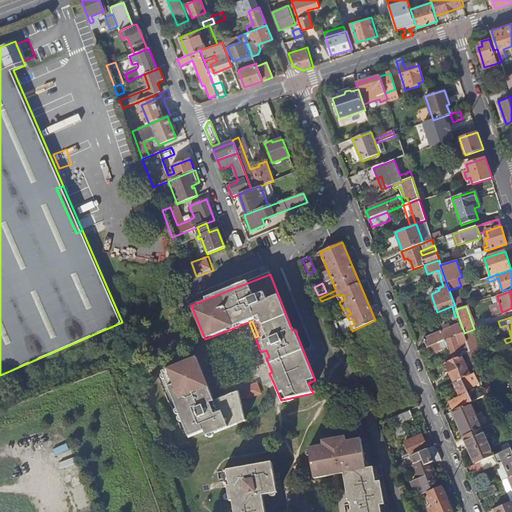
[(335,323),(331,325),(336,338),(347,333),(345,328),(339,331),(335,323)]
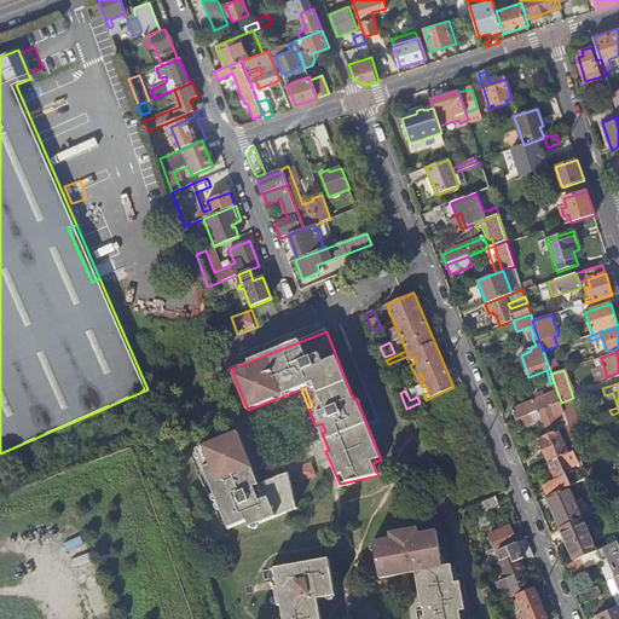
[(516,420),(531,414),(550,406),(561,401),(557,392),(513,410),(516,420)]
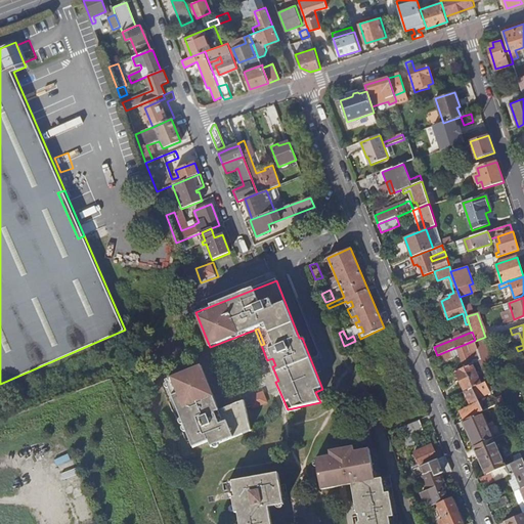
[(475,341),(478,350),(482,359),(483,363),(487,361),(480,339),(475,341)]
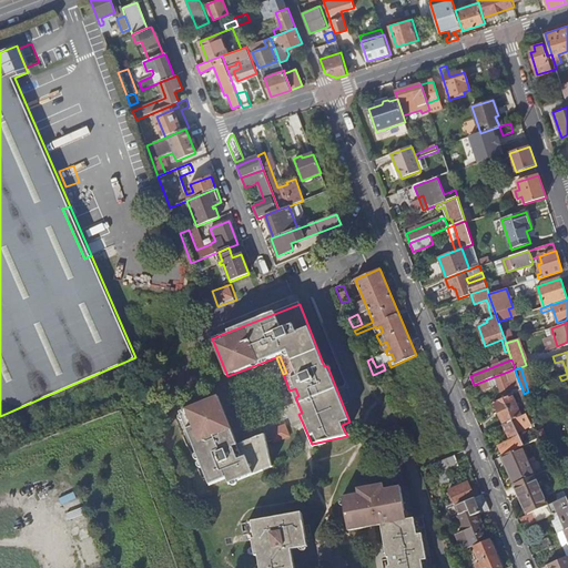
[(515,368),(505,373),(505,375),(497,378),(503,395),(511,392),(517,389),(516,388),(518,388),(516,379),(518,379),(515,369),(515,368)]
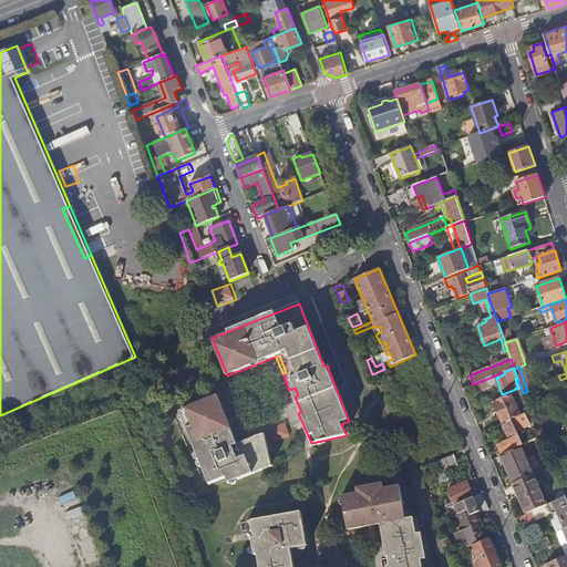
[(473,384),(464,388),(466,395),(490,387),(486,379),(473,384)]
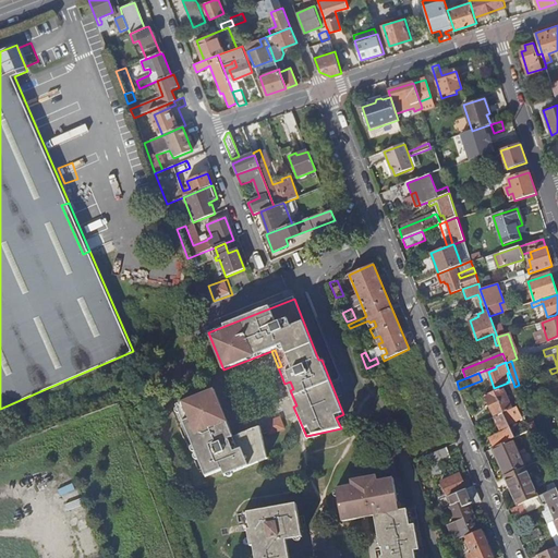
[(290,381),(284,384),(293,407),(296,405),(290,390),(293,389),(290,381)]
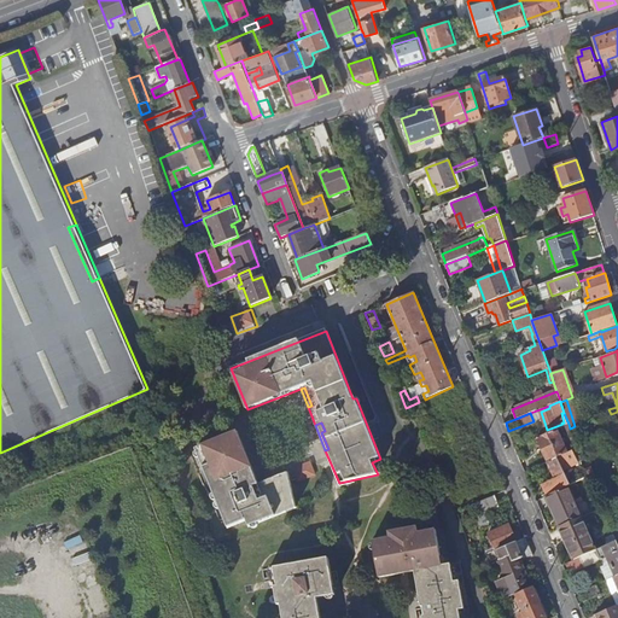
[(460,443),(478,436),(474,426),(456,433),(460,443)]
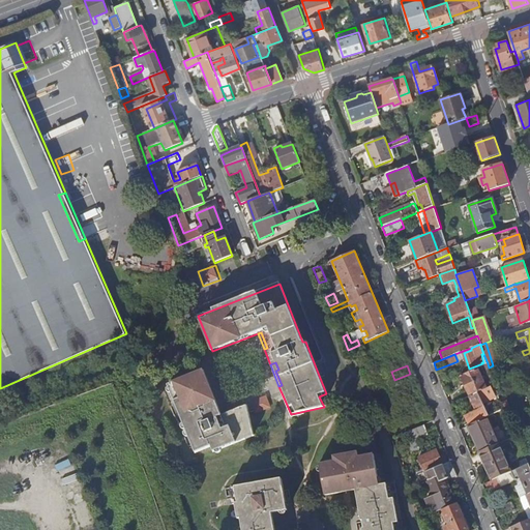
[(489,367),(490,372),(493,378),(498,376),(495,365),(493,365),(489,367)]
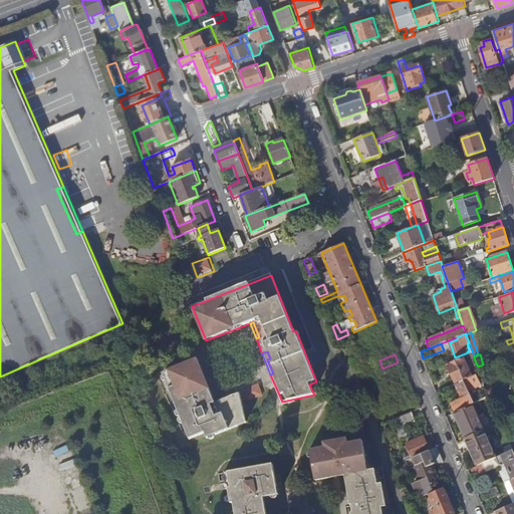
[(464,356),(448,363),(456,383),(457,383),(472,376),(464,356)]
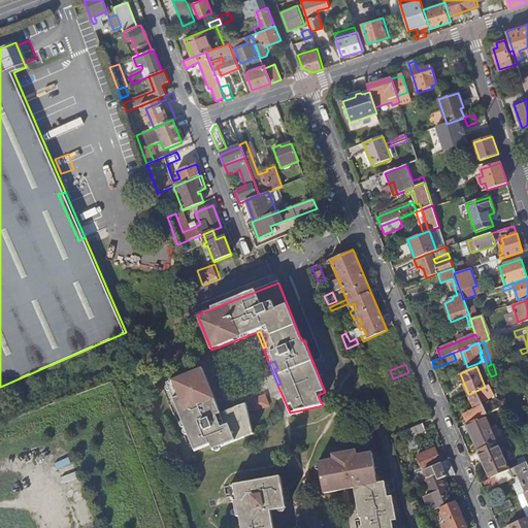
[(213,450),(245,437),(244,433),(253,430),(246,404),(222,415),(203,370),(168,385),(195,451),(211,446),(213,450)]
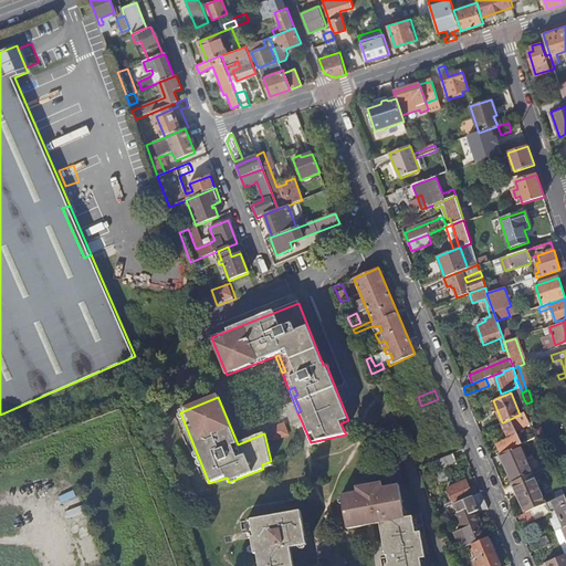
[(520,415),(503,422),(507,433),(506,433),(509,439),(502,441),(506,452),(519,446),(521,444),(523,443),(516,430),(530,423),(525,412),(520,415)]
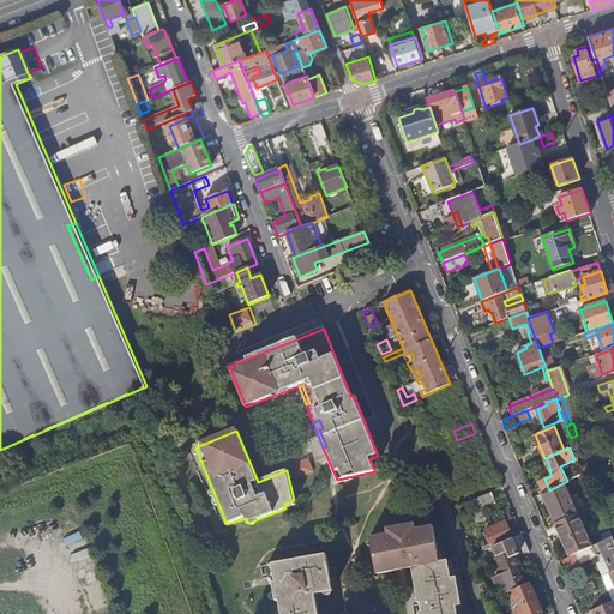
[(583,474),(585,481),(593,479),(582,451),(576,453),(583,474)]
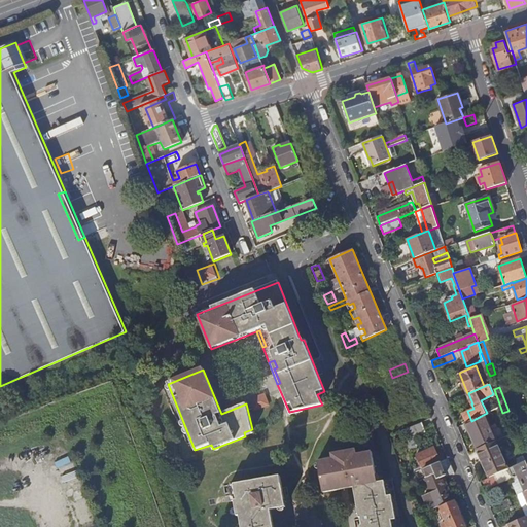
[(255,410),(271,403),(266,391),(251,397),(255,410)]
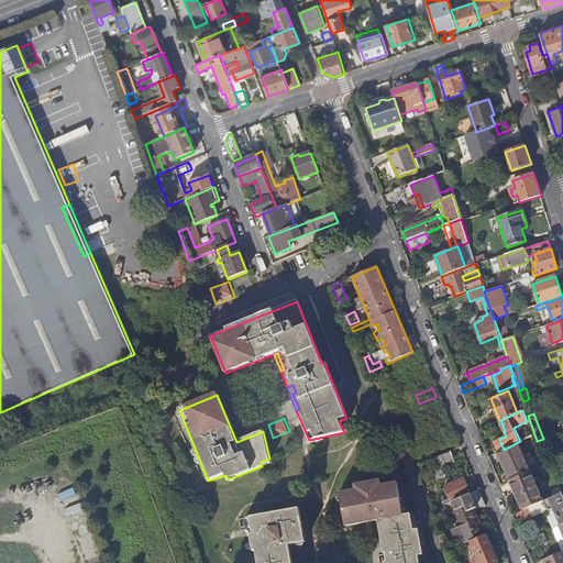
[(504,450),(499,439),(493,442),(497,452),(504,450)]
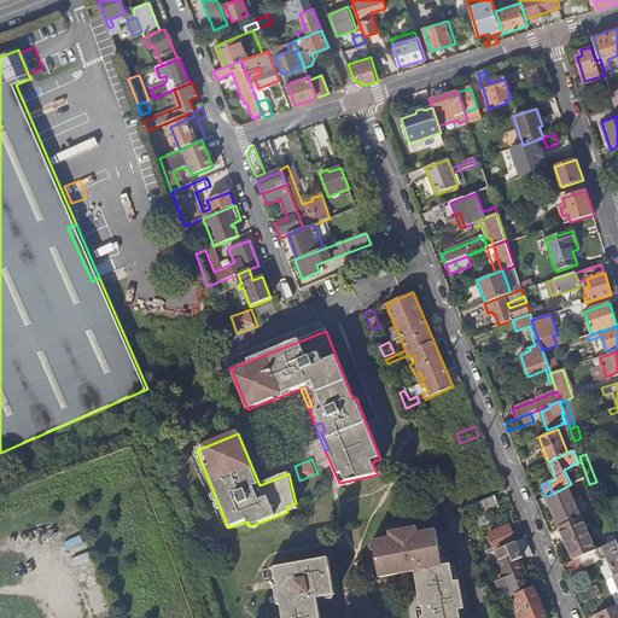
[(566,487),(581,518),(583,517),(569,485),(566,487)]
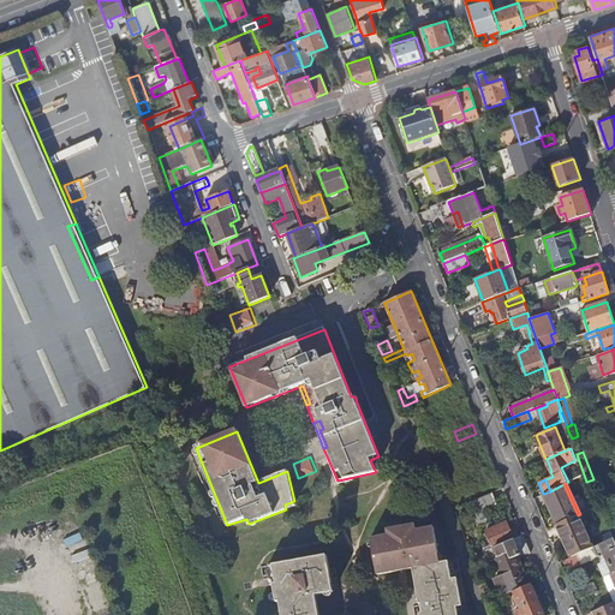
[(553,514),(556,524),(578,515),(563,484),(550,491),(543,494),(553,514)]
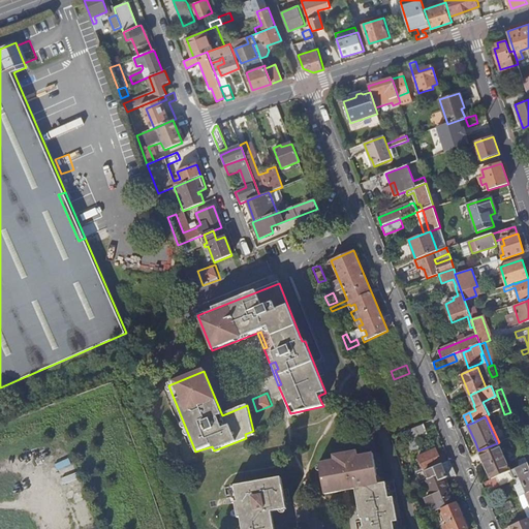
[(368,431),(366,419),(360,421),(362,433),(368,431)]
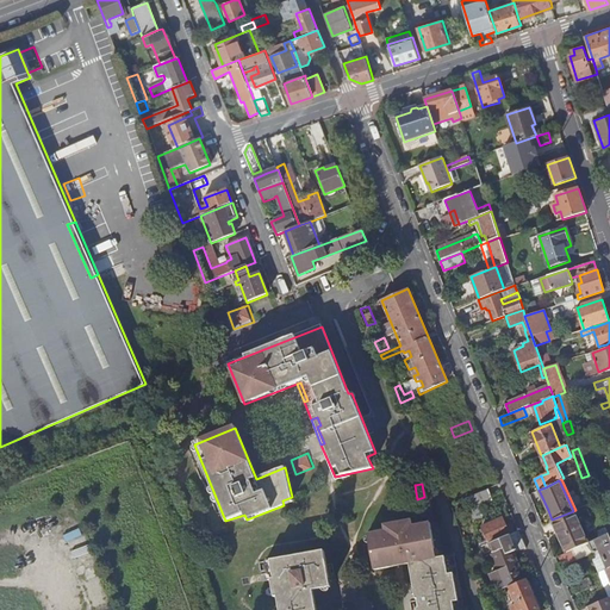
[(539,490),(536,492),(545,511),(548,510),(539,490)]
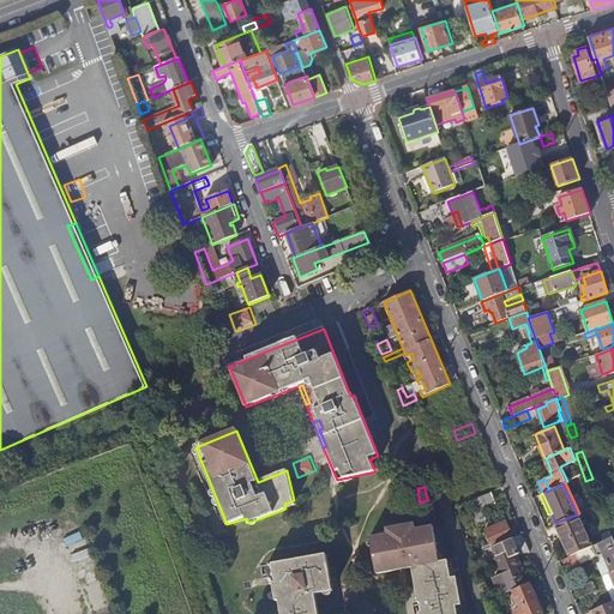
[(577,515),(555,523),(571,555),(576,554),(591,547),(577,515)]
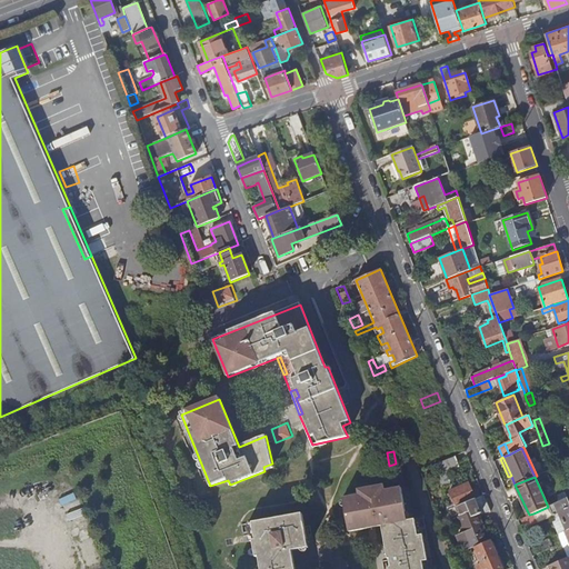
[(455,505),(448,507),(449,509),(458,506),(475,499),(477,498),(479,497),(476,488),(471,490),(468,483),(449,491),(450,495),(448,495),(451,502),(453,501),(455,505)]
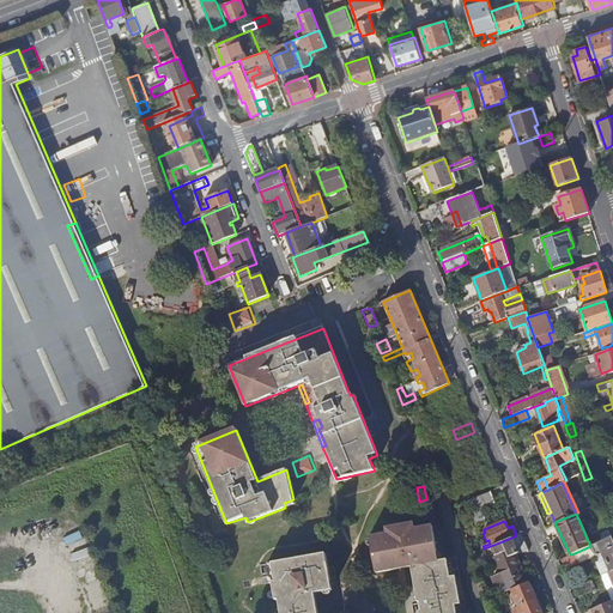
[(439,562),(432,526),(416,529),(414,523),(387,528),(387,534),(370,538),(376,572),(412,568),(418,601),(420,601),(422,611),(419,611),(419,612),(319,612),(316,594),(333,590),(327,553),(267,564),(271,584),(273,583),(277,601),(280,600),(281,612),(456,612),(456,605),(461,605),(456,577),(451,577),(448,560),(439,562)]
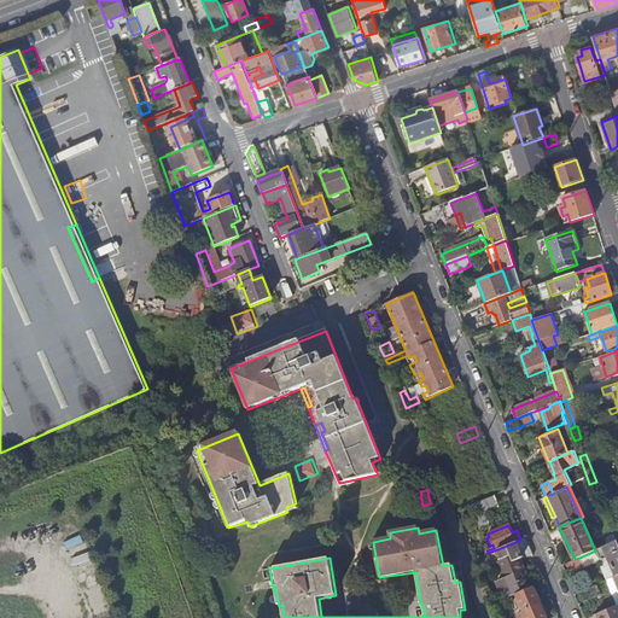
[(602,531),(607,544),(617,541),(610,528),(602,531)]
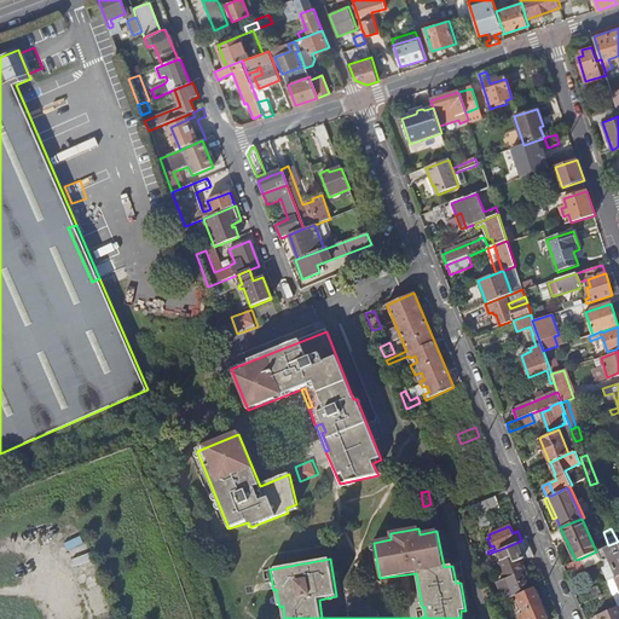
[(532,556),(525,538),(521,541),(519,542),(521,547),(525,547),(525,548),(519,549),(516,543),(498,550),(502,561),(512,557),(514,563),(515,562),(519,561),(532,556)]
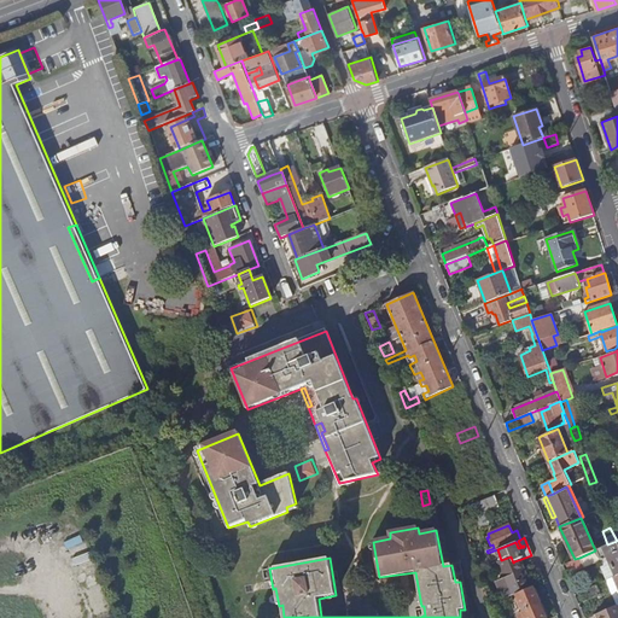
[(595,551),(579,558),(584,569),(601,560),(601,561),(608,559),(616,576),(617,575),(617,544),(617,541),(607,544),(595,551)]
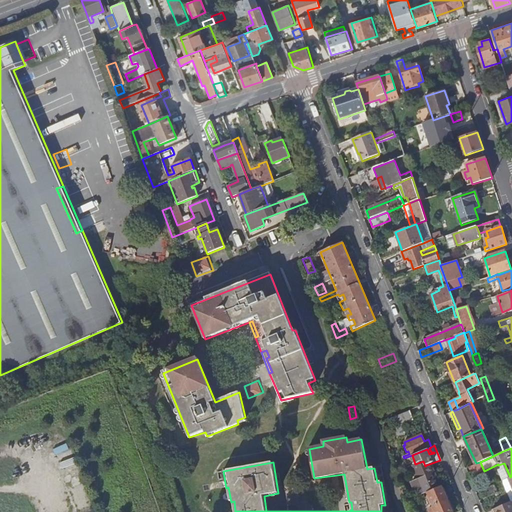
[(415,464),(413,465),(425,494),(428,492),(438,488),(431,470),(429,472),(426,465),(425,466),(423,461),(415,464)]
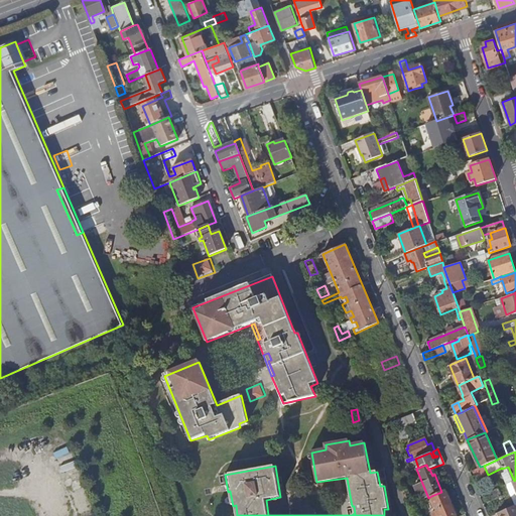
[(84,485),(70,491),(81,514),(94,509),(84,485)]
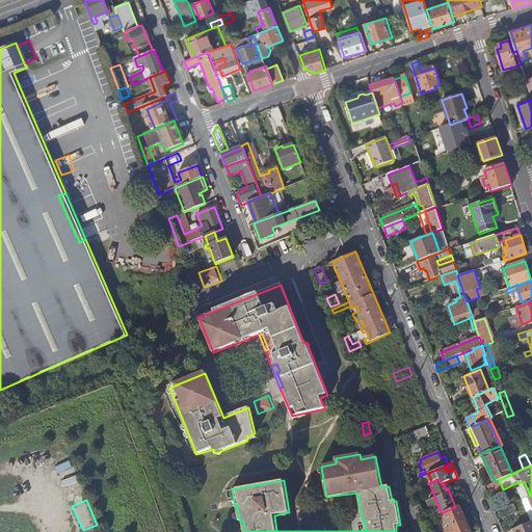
[(513,503),(499,509),(503,517),(516,511),(513,503)]
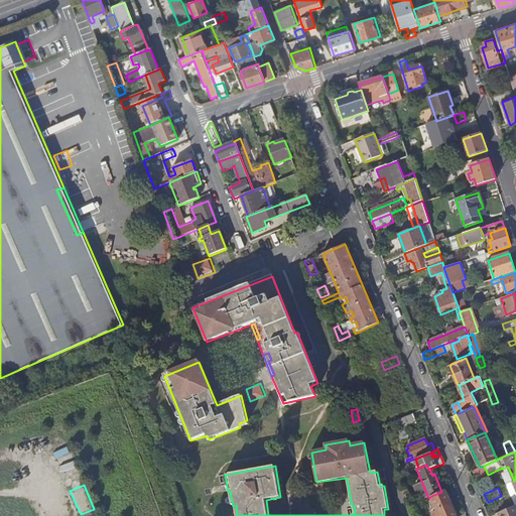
[(431,496),(438,515),(455,515),(443,491),(441,492),(431,496)]
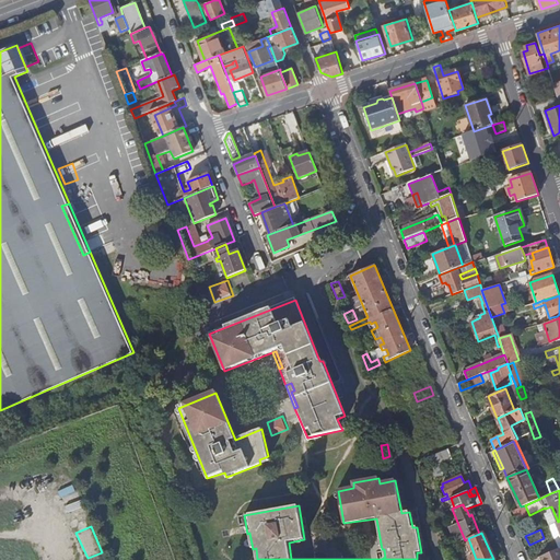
[(543,559),(559,559),(559,550),(559,548),(541,557),(543,559)]
